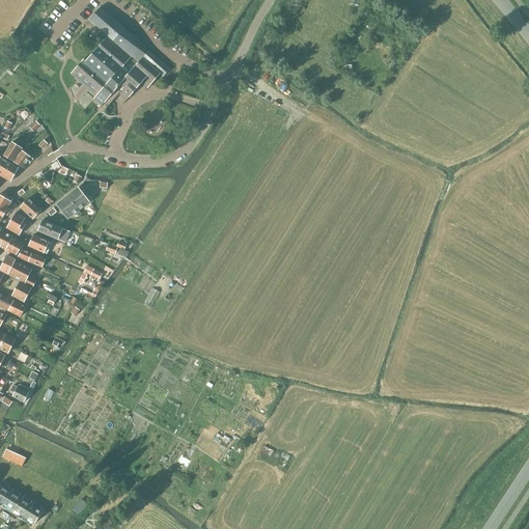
[(86,55),(71,73),(95,95),(93,99),(105,108),(118,93),(126,100),(141,82),(147,87),(149,84),(159,74),(163,77),(170,68),(100,6),(88,19),(107,35),(88,57),(86,55)]
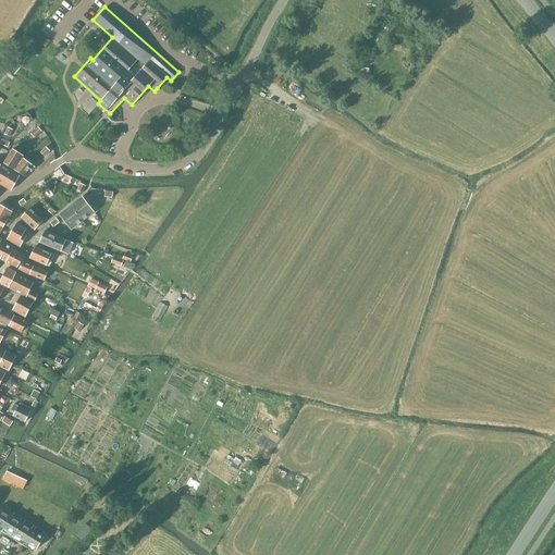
[(157,145),(167,142),(163,134),(169,132),(165,122),(150,127),(157,145)]
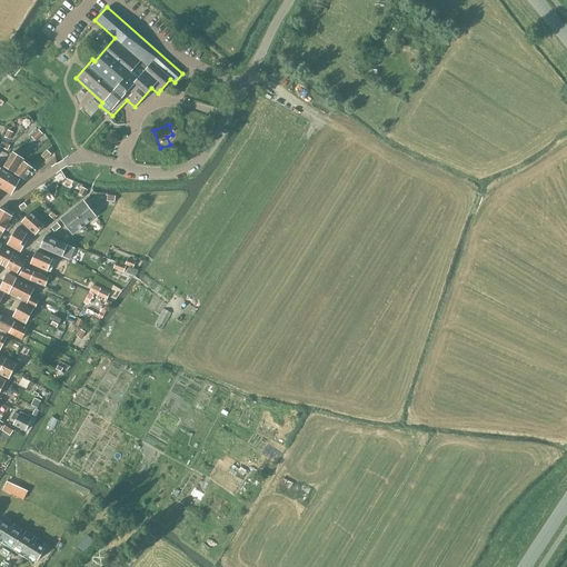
[(9,139),(13,132),(8,129),(3,137),(9,139)]
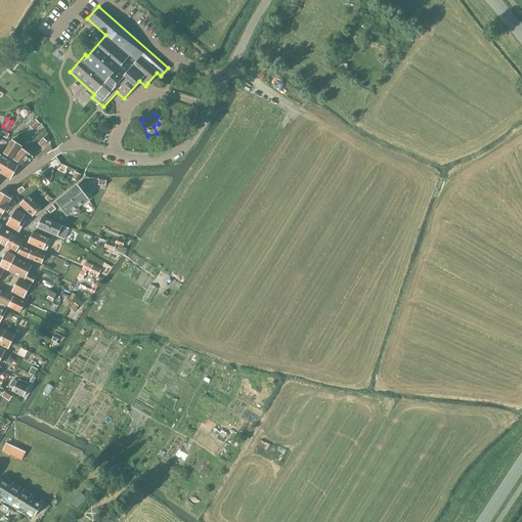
[(33,130),(39,123),(35,119),(29,125),(33,130)]
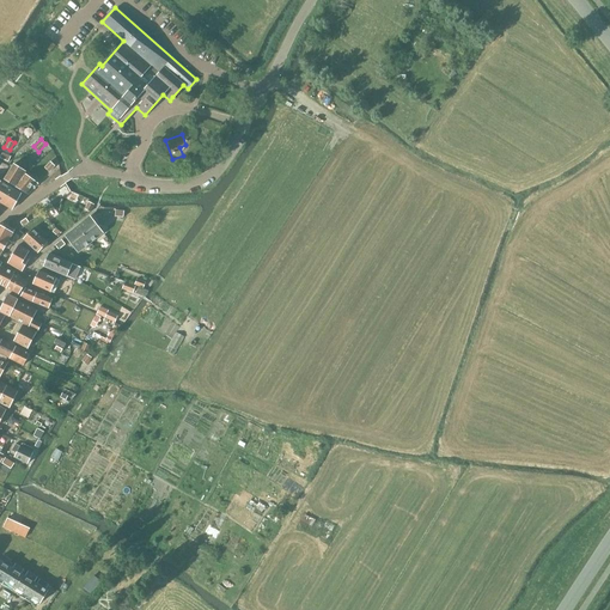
[(7,162),(11,156),(1,152),(0,156),(0,158),(7,162)]
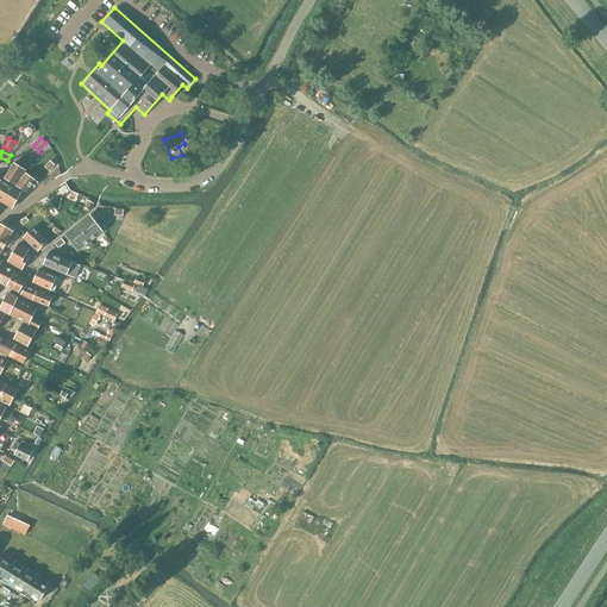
[(54,164),(50,160),(44,167),(48,170),(54,164)]
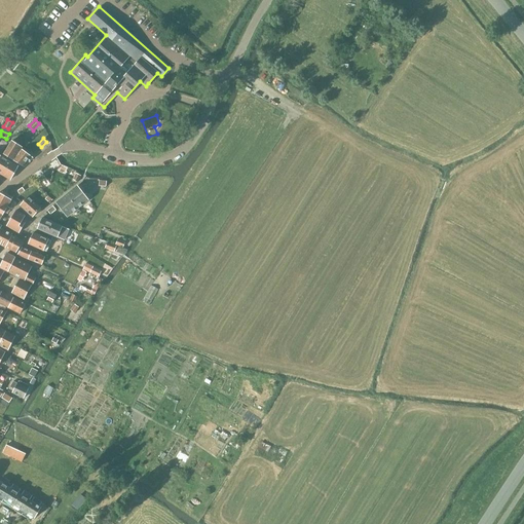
[(19,152),(23,147),(11,140),(3,153),(12,159),(17,151),(19,152)]
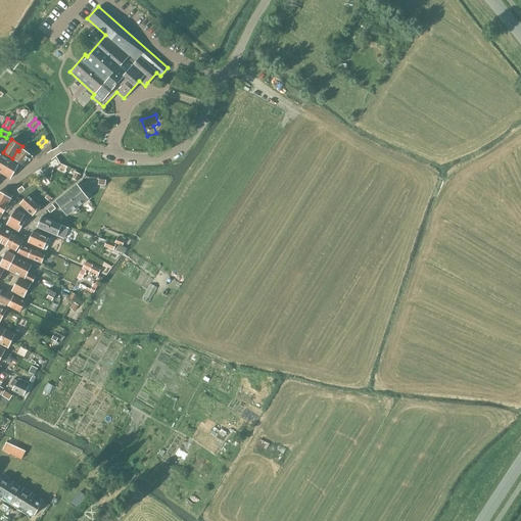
[(30,159),(32,156),(30,154),(21,148),(13,159),(22,164),(28,157),(30,159)]
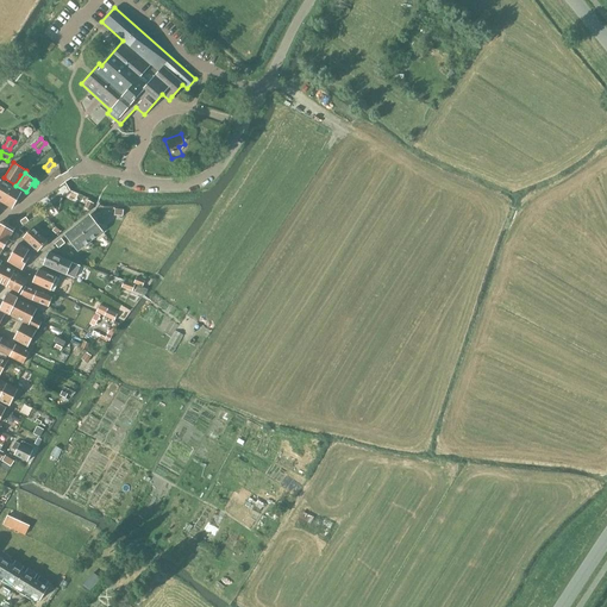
[(1,180),(0,181),(0,200),(12,208),(20,192),(1,180)]
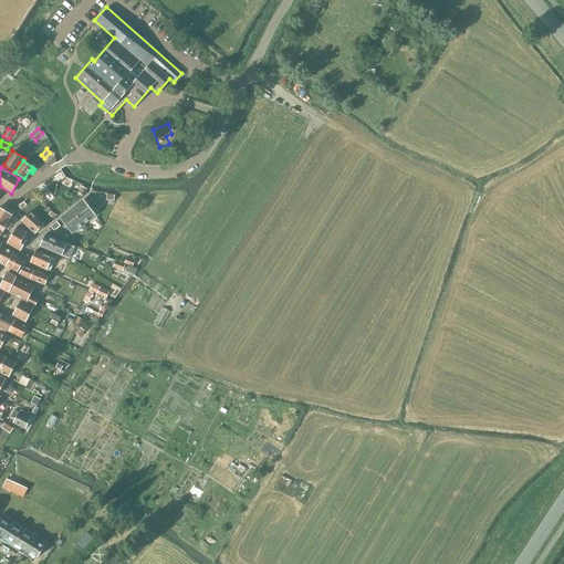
[(72,233),(95,215),(84,200),(60,219),(72,233)]
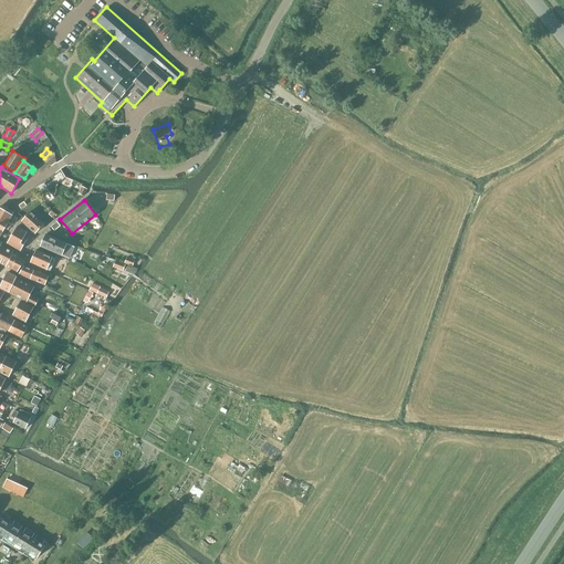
[(13,212),(6,208),(2,206),(0,208),(0,235),(4,228),(8,230),(11,223),(8,222),(13,212)]
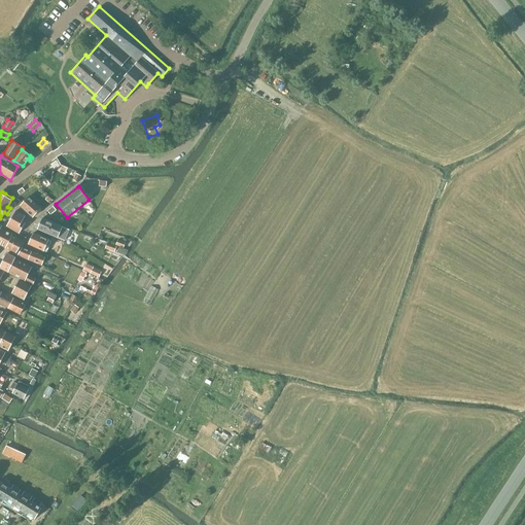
[(28,196),(20,205),(33,217),(40,207),(28,196)]
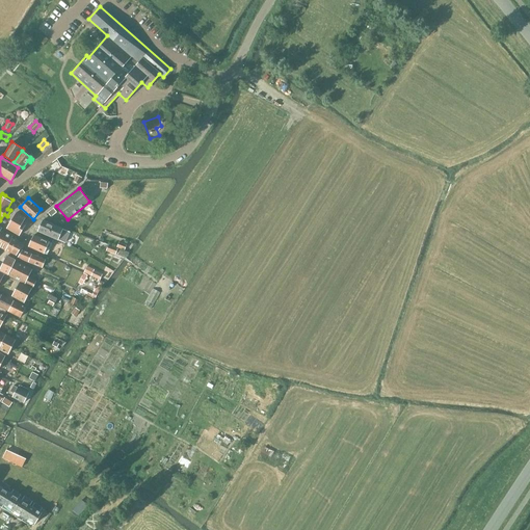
[(19,235),(25,224),(22,223),(25,218),(16,212),(6,228),(19,235)]
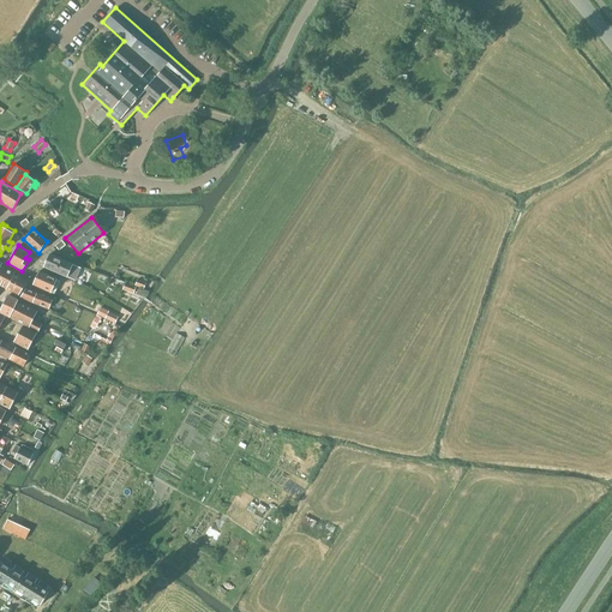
[(48,253),(43,267),(67,276),(75,280),(81,268),(72,264),(52,255),(48,253)]
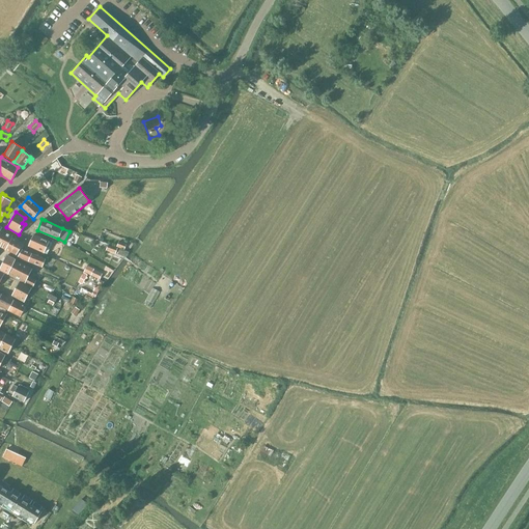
[(0,238),(8,243),(11,238),(12,235),(1,230),(0,232),(0,238)]
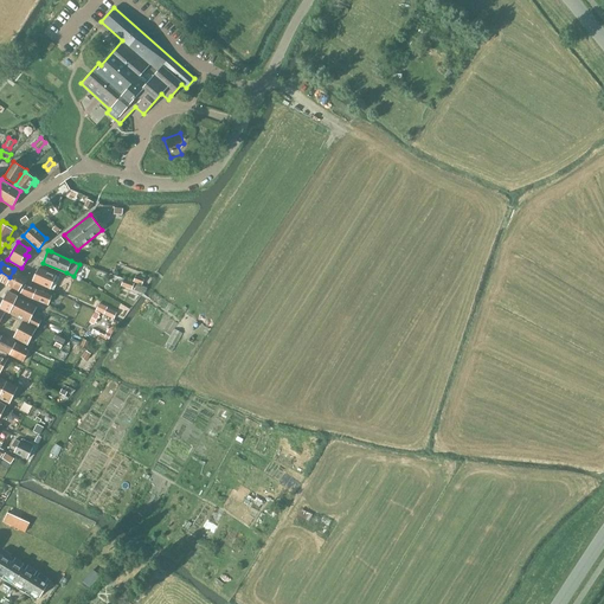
[(50,288),(52,282),(56,275),(38,267),(32,281),(50,288)]
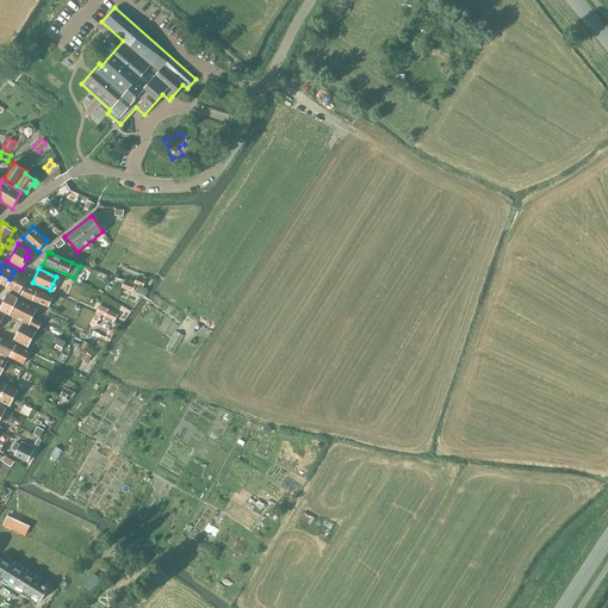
[(0,284),(5,286),(10,279),(0,273),(0,284)]
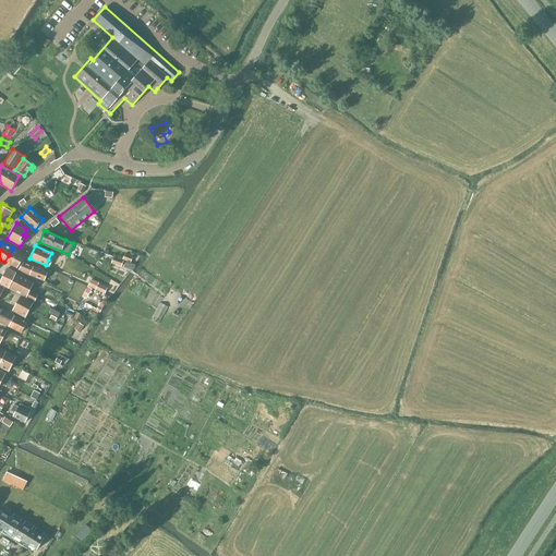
[(9,255),(4,262),(16,268),(24,255),(12,250),(9,255)]
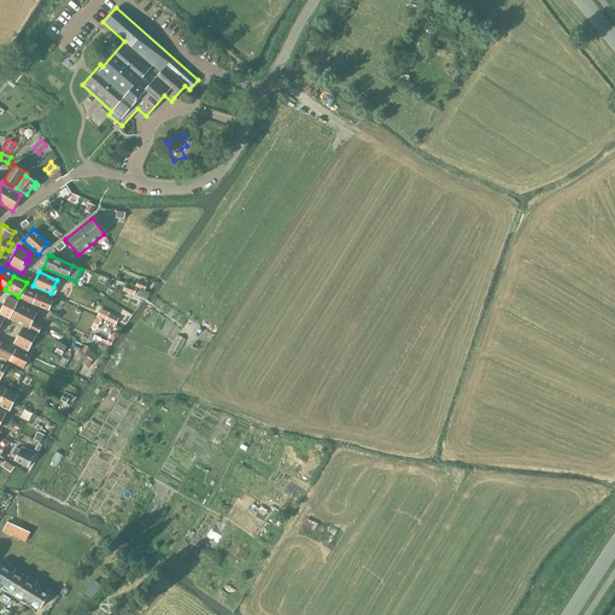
[(145,290),(147,283),(138,280),(135,286),(145,290)]
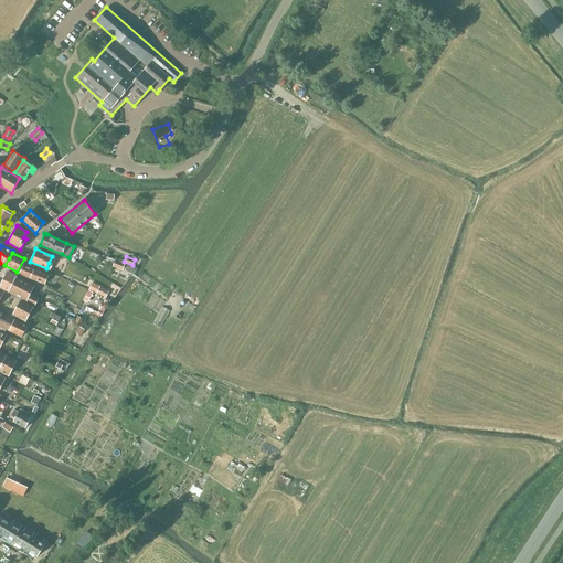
[(123,269),(125,263),(115,259),(113,266),(123,269)]
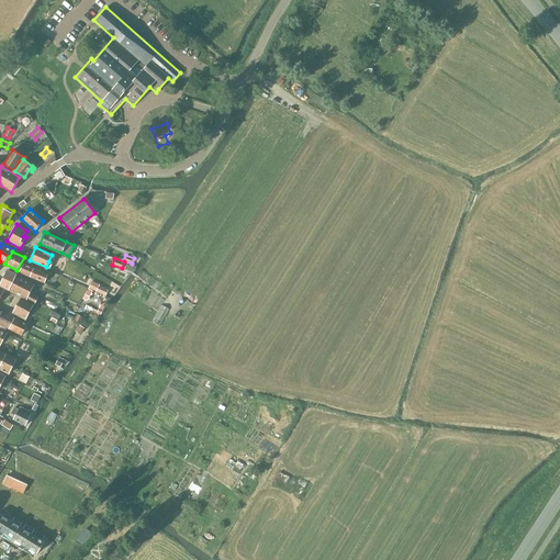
[(44,282),(47,275),(47,273),(23,264),(19,271),(44,282)]
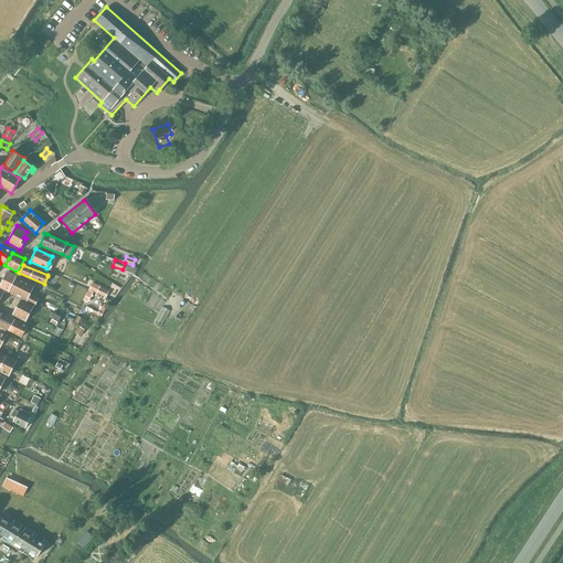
[(7,271),(0,284),(0,287),(8,290),(16,276),(7,271)]
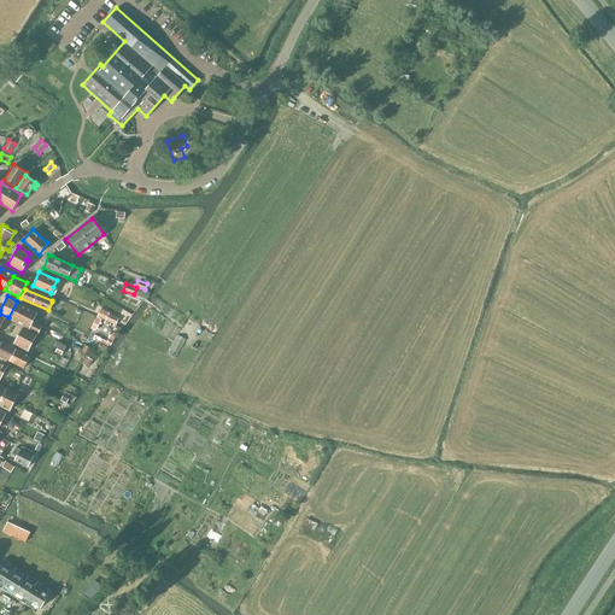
[(9,317),(9,318),(37,333),(41,326),(33,321),(36,312),(17,302),(9,317)]
